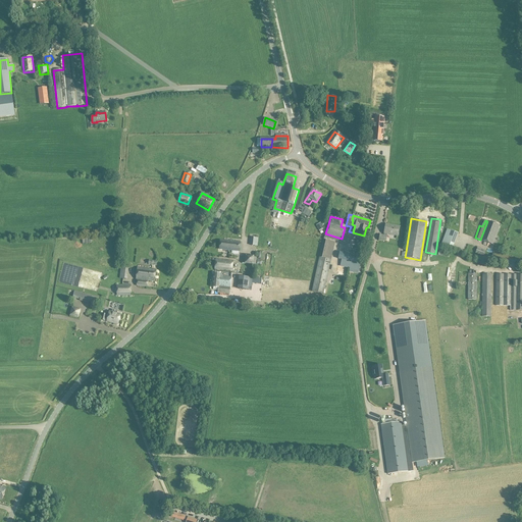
[(487,221),(480,240),(492,245),(500,226),(487,221)]
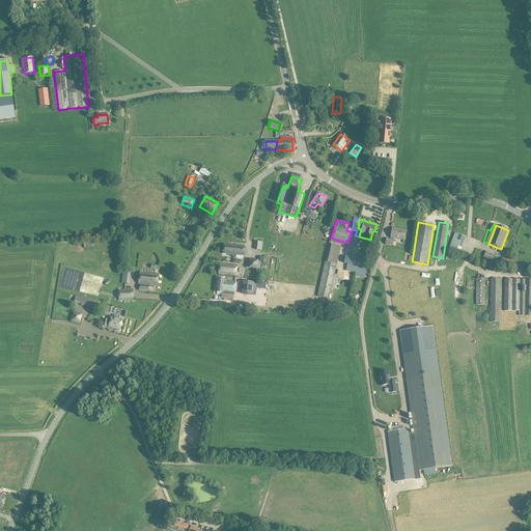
[(391,238),(391,240),(386,239),(385,245),(393,246),(394,240),(394,239),(403,240),(406,230),(392,228),(391,238)]
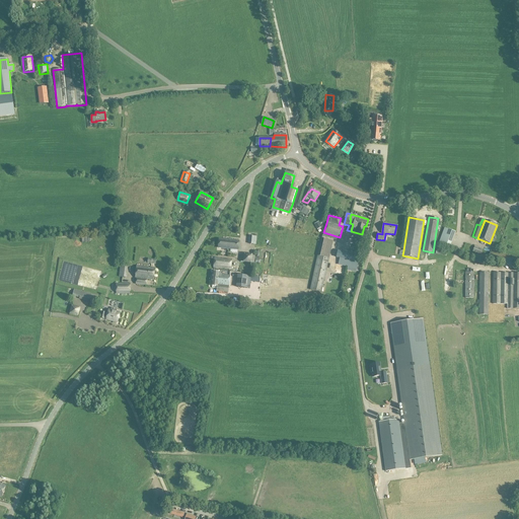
[(321,292),(323,283),(328,263),(329,258),(334,241),(323,239),(320,238),(316,255),(310,290),(314,291),(321,292)]
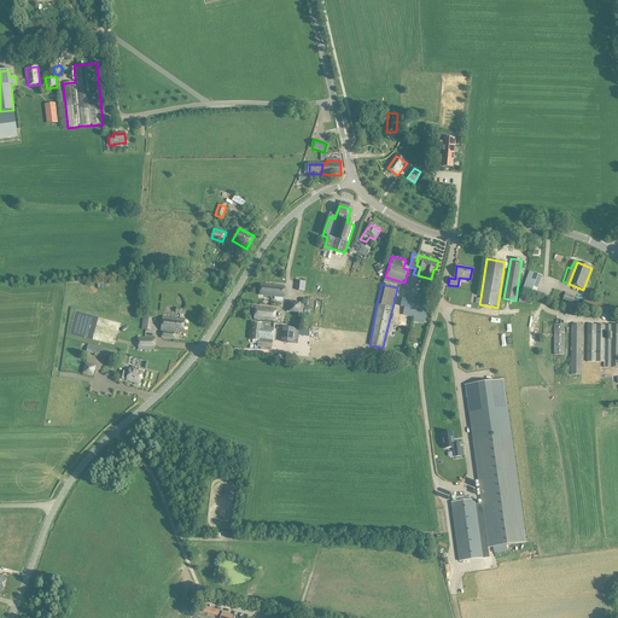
[(261,285),(260,295),(272,296),(273,286),(261,285)]
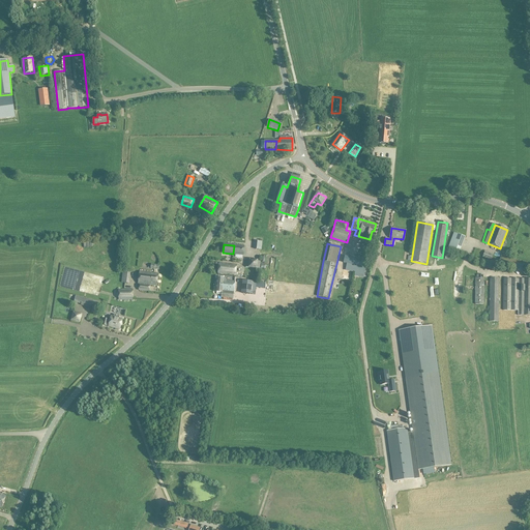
[(234,245),(233,254),(243,256),(244,246),(234,245)]
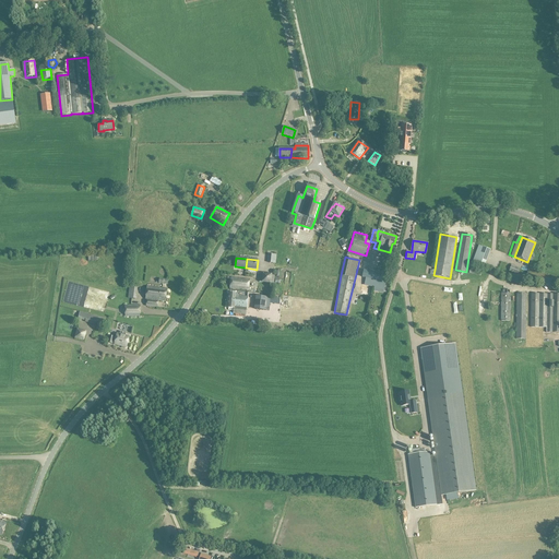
[(511,265),(509,272),(518,275),(520,269),(511,265)]
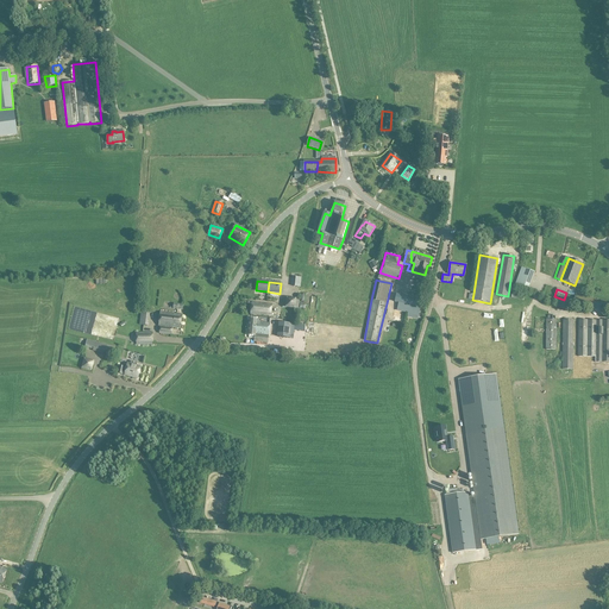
[(408,306),(410,297),(400,295),(399,303),(408,306)]
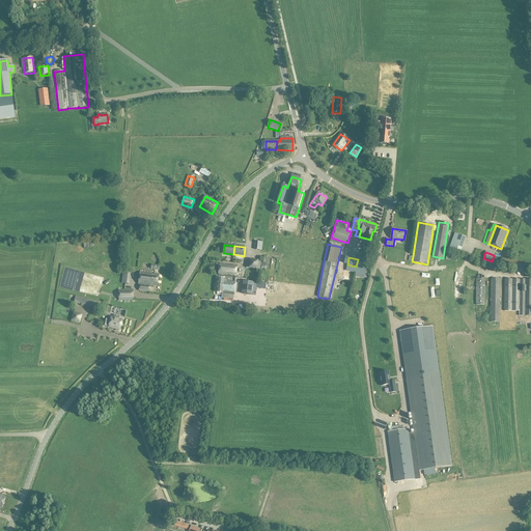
[(368,261),(358,259),(356,267),(366,269),(368,261)]
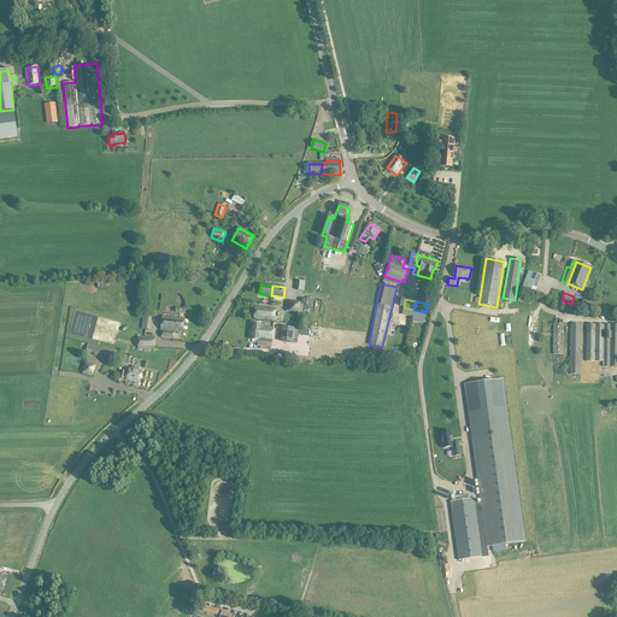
[(304,305),(287,303),(286,310),(303,312),(304,305)]
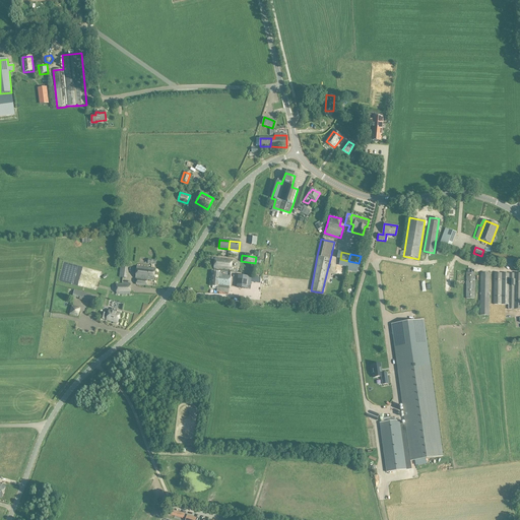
[(232,259),(215,258),(212,257),(211,260),(214,261),(213,269),(231,270),(232,259)]
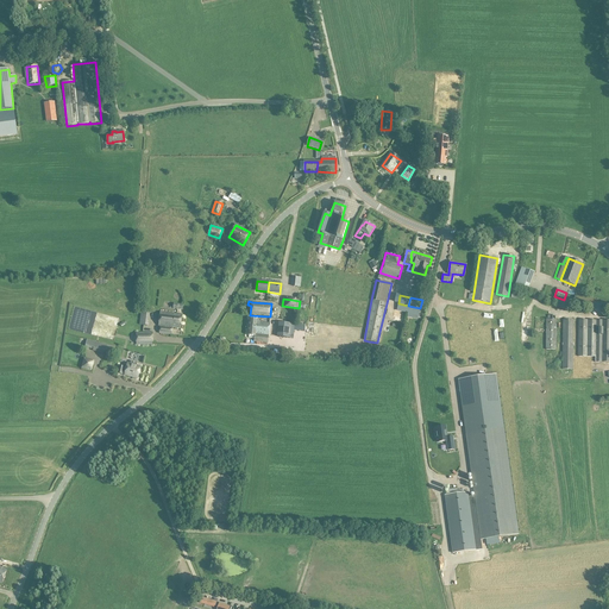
[(408,306),(407,313),(419,315),(420,308),(408,306)]
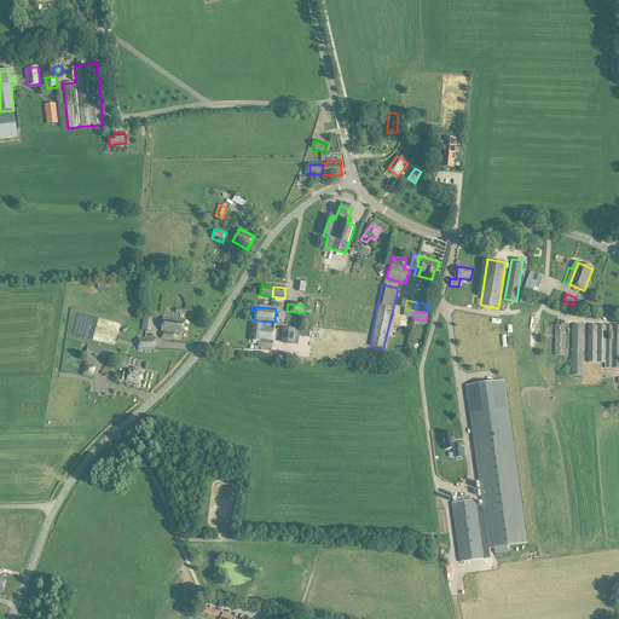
[(163,317),(162,331),(162,333),(162,340),(174,341),(175,334),(183,335),(185,320),(163,317)]
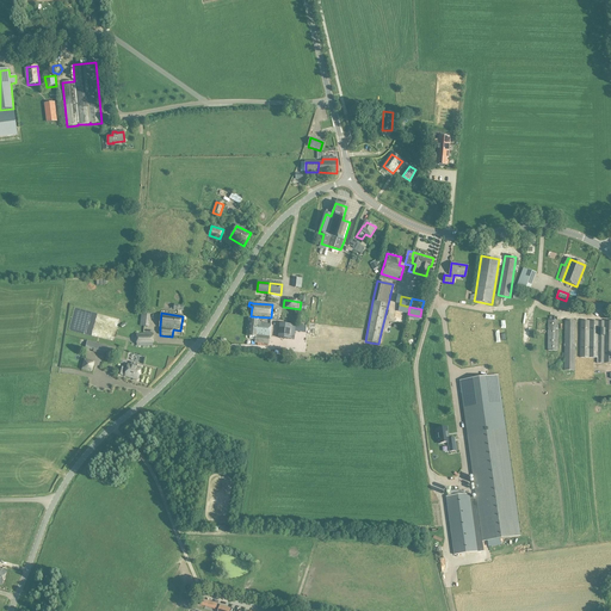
[(251,320),(250,337),(255,338),(255,343),(269,344),(270,337),(271,325),(258,323),(258,321),(251,320)]
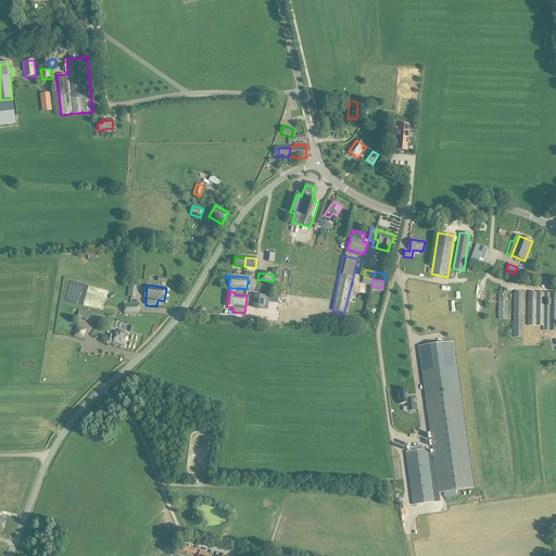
[(506,292),(501,292),(498,292),(498,319),(507,319),(508,292),(506,292)]
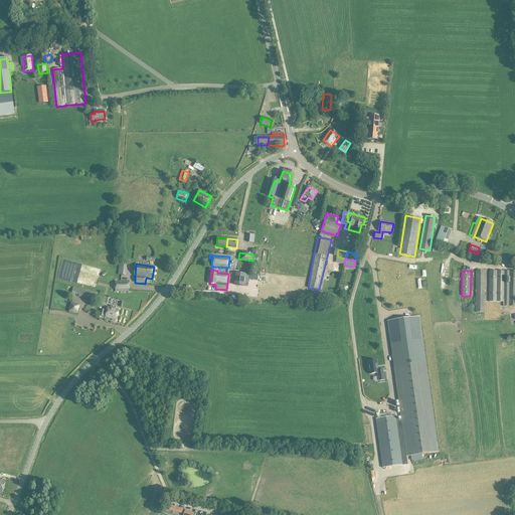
[(477,271),(476,312),(484,313),(485,271),(477,271)]
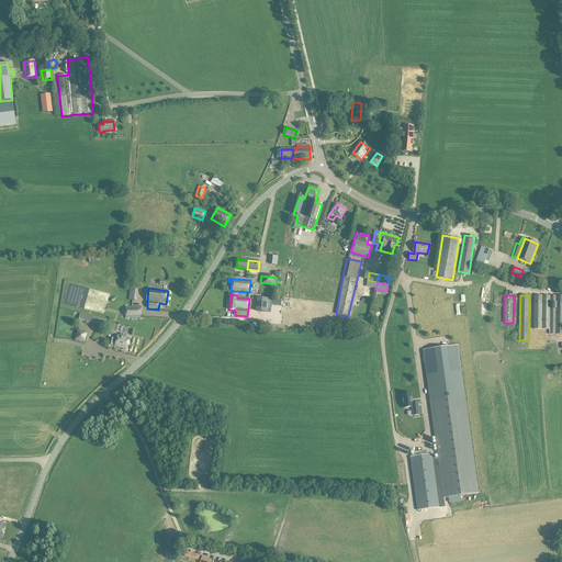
[(561,295),(534,295),(534,329),(549,329),(549,335),(561,334),(561,295)]
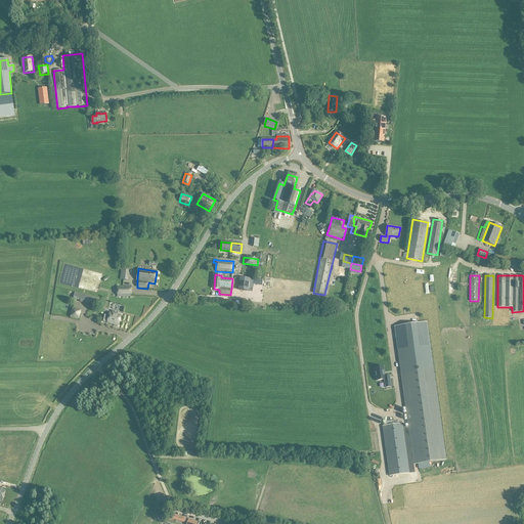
[(254,279),(239,277),(238,290),(253,292),(254,279)]
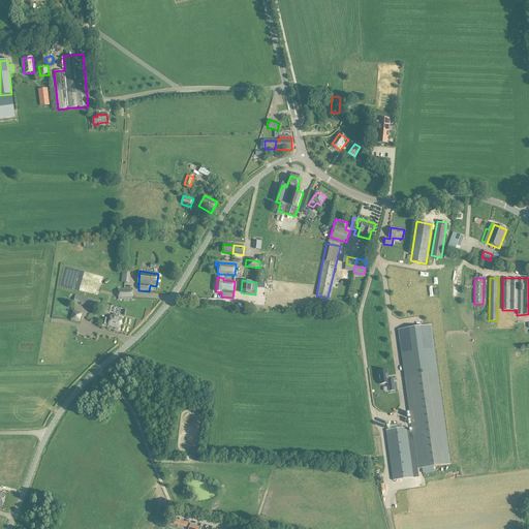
[(118,288),(118,300),(132,300),(132,288),(118,288)]
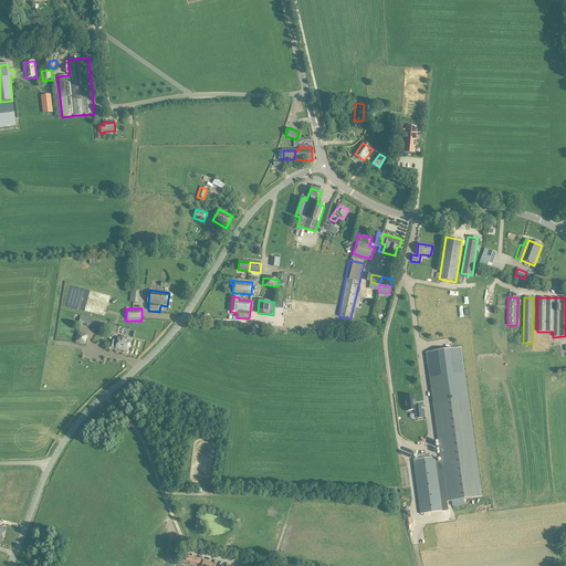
[(118,338),(117,343),(115,342),(111,341),(109,347),(114,348),(114,345),(117,346),(116,348),(124,350),(124,353),(127,353),(127,352),(128,352),(130,341),(118,338)]
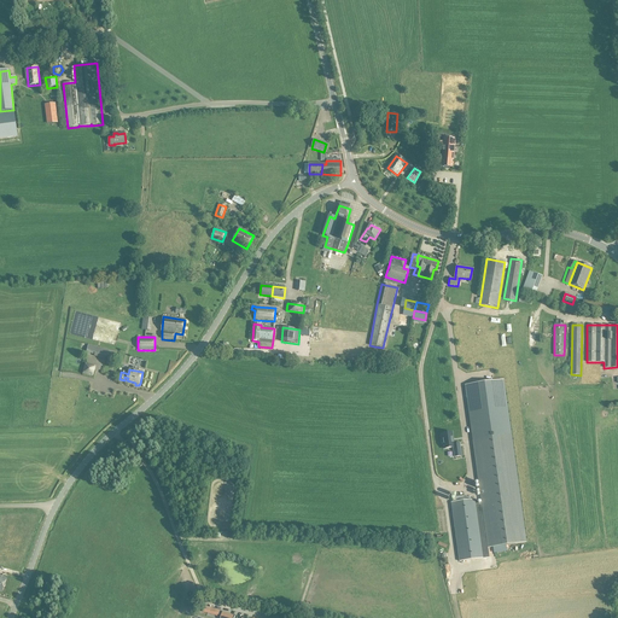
[(507,402),(468,407),(481,500),(488,548),(526,542),(507,402)]
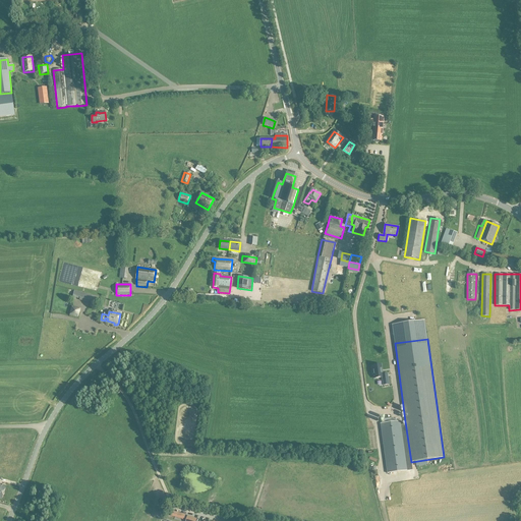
[(372,367),(371,367),(372,373),(373,373),(374,379),(383,378),(384,385),(389,385),(388,373),(382,374),(381,364),(372,365),(372,367)]
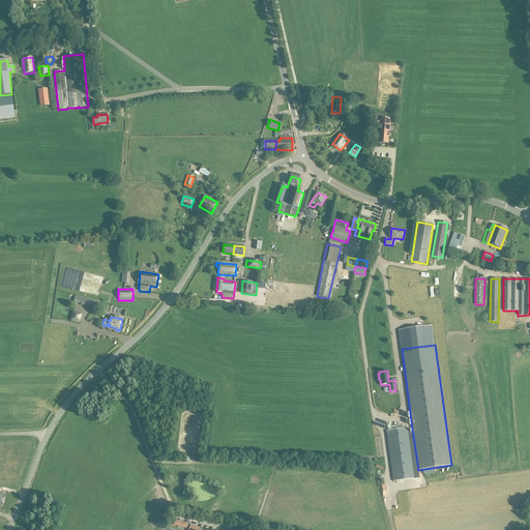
[(386,432),(392,482),(419,479),(418,470),(412,429),(386,432)]
